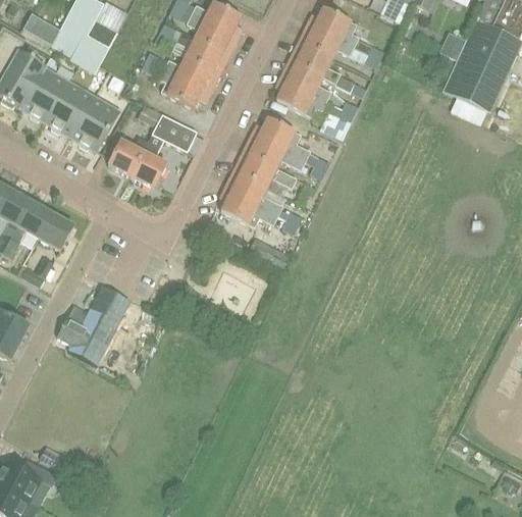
[(120,24),(99,13),(104,4),(95,0),(74,0),(50,44),(71,56),(69,58),(95,72),(109,47),(120,24)]
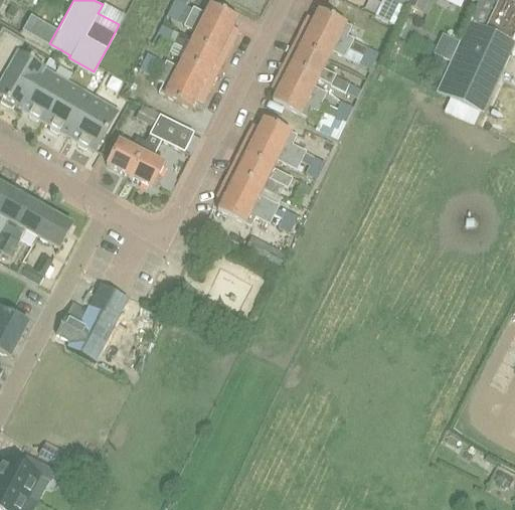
[(178,9),(182,0),(173,0),(171,5),(178,9)]
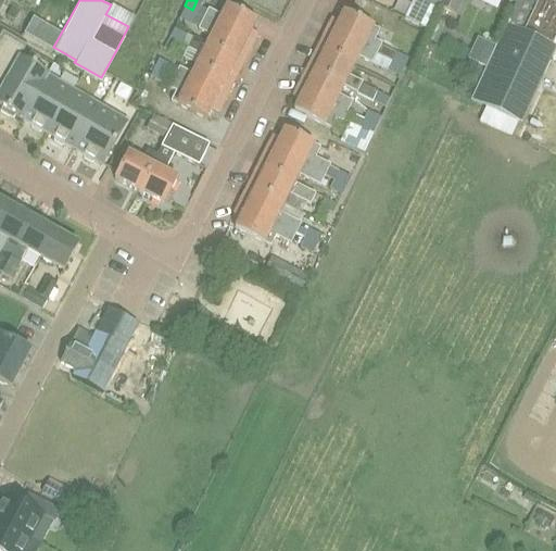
[(247,37),(258,13),(231,0),(215,0),(206,16),(247,37)]
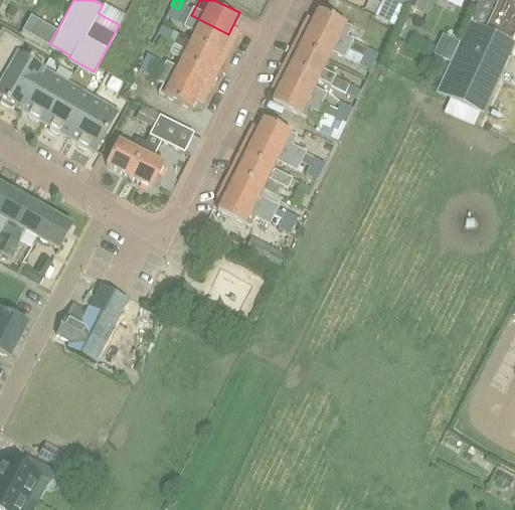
[(338,0),(363,12),(369,0),(338,0)]
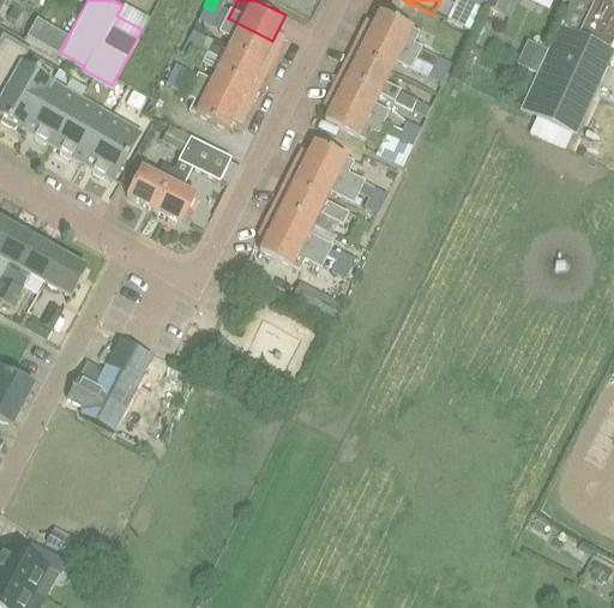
[(468,17),(475,4),(465,0),(459,13),(468,17)]
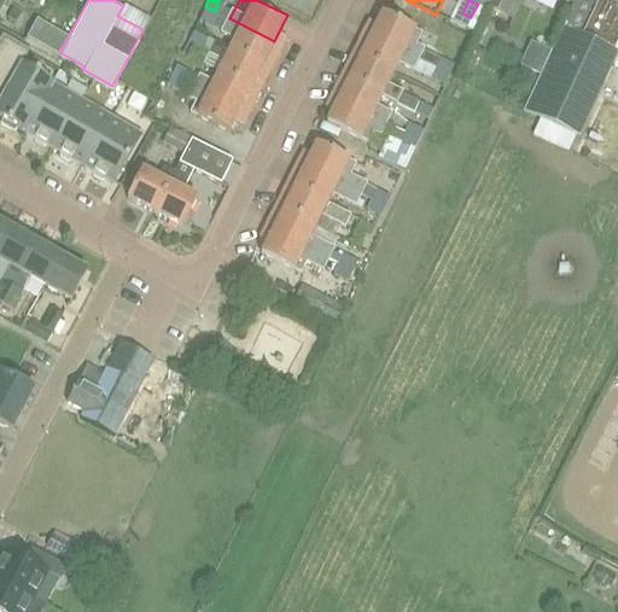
[(489,0),(488,4),(506,12),(512,0),(489,0)]
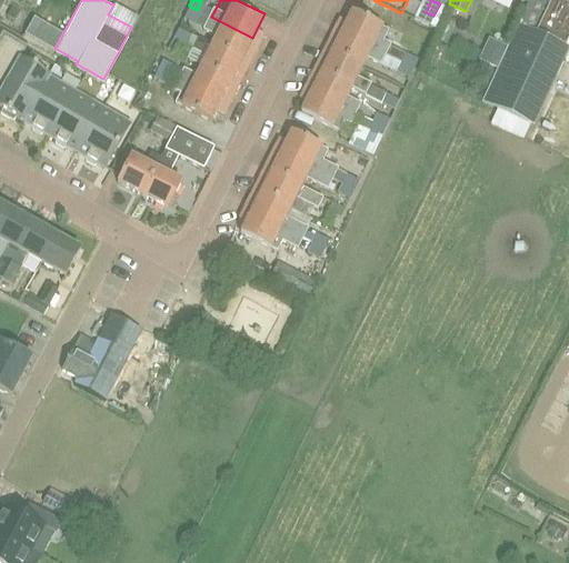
[(549,0),(536,28),(565,41),(568,31),(568,0),(549,0)]
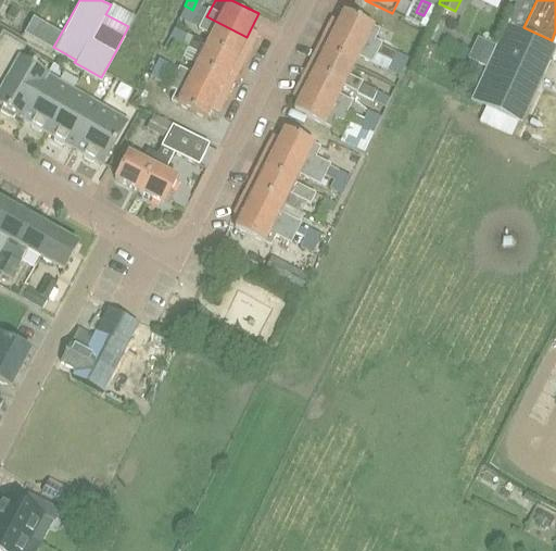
[(388,22),(349,1),(338,23),(377,44),(388,22)]
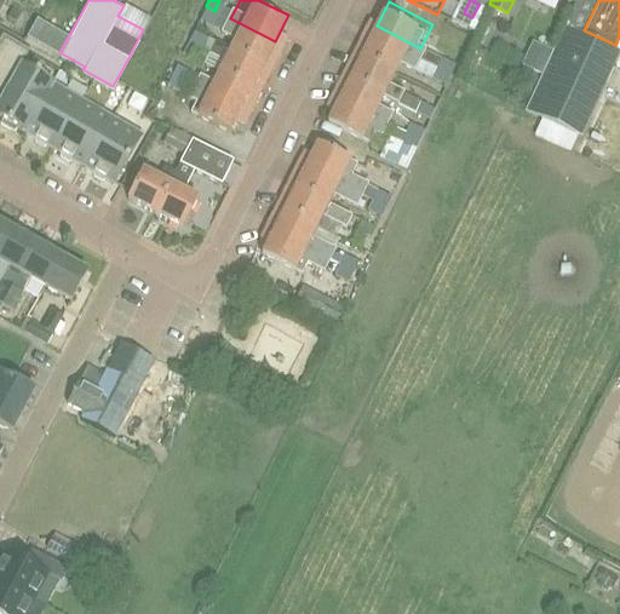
[(202,35),(208,22),(200,18),(194,30),(202,35)]
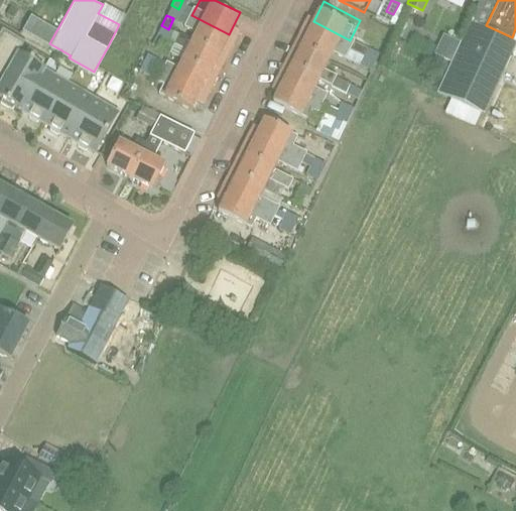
[(219,54),(229,34),(191,15),(181,36),(219,54)]
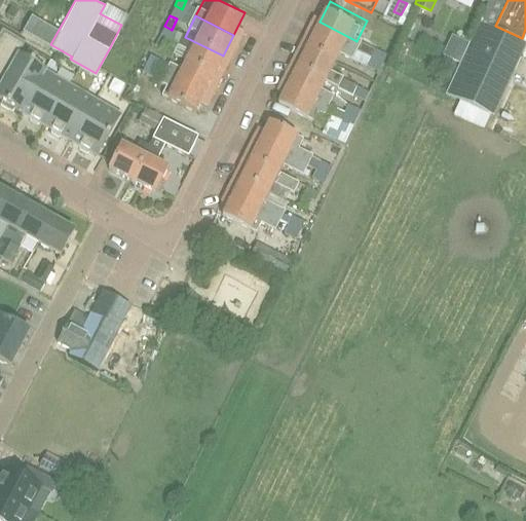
[(445,90),(461,98),(454,112),(483,126),(490,111),(493,113),(525,43),(525,40),(522,38),(495,26),(479,19),(445,90)]
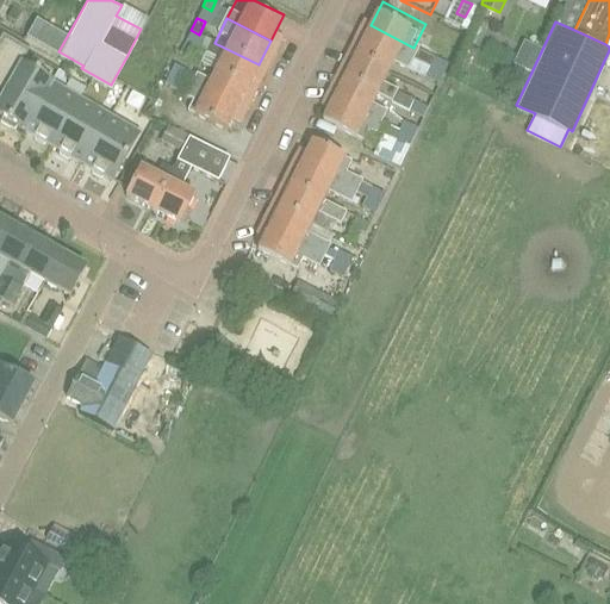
[(414,48),(371,25),(359,48),(402,70),(414,48)]
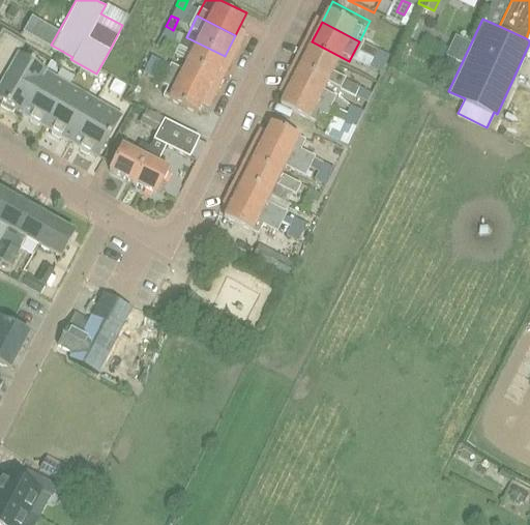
[(168,41),(173,30),(166,26),(159,37),(168,41)]
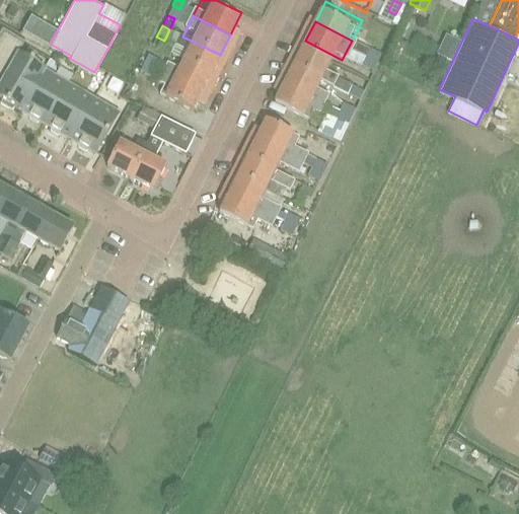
[(0,77),(3,79),(17,53),(25,41),(3,27),(0,32),(0,77)]
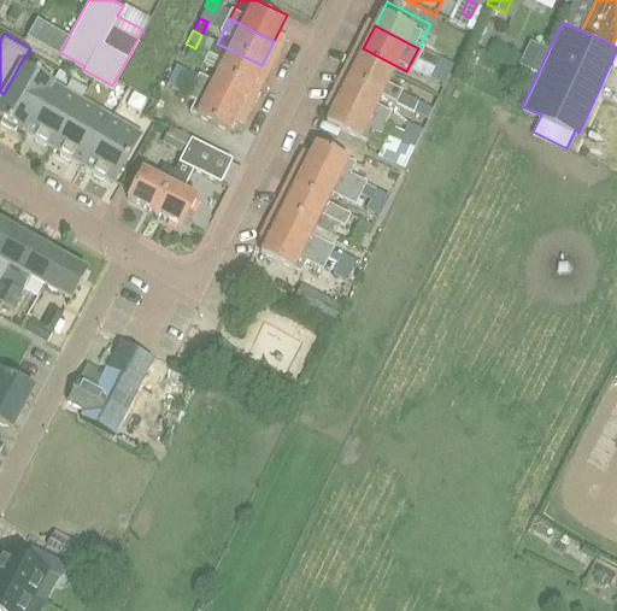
[(262,65),(217,43),(205,68),(248,89),(262,65)]
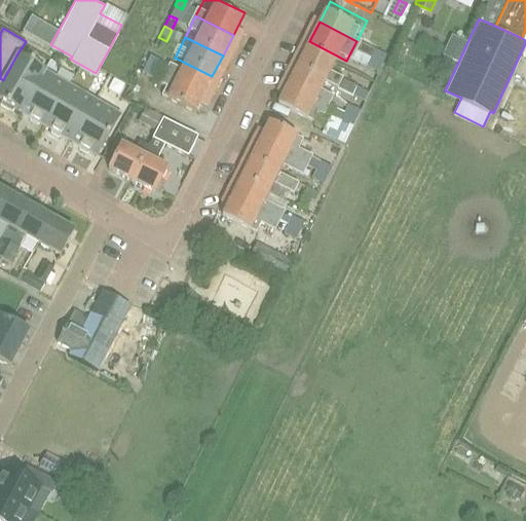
[(383,54),(388,43),(380,39),(375,50),(383,54)]
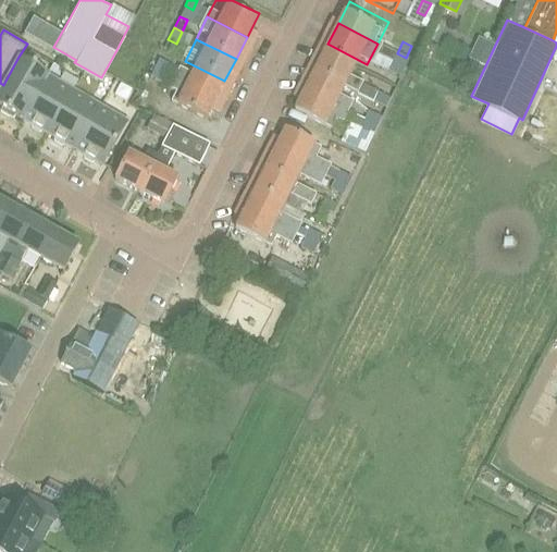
[(367,64),(327,44),(317,65),(356,85),(367,64)]
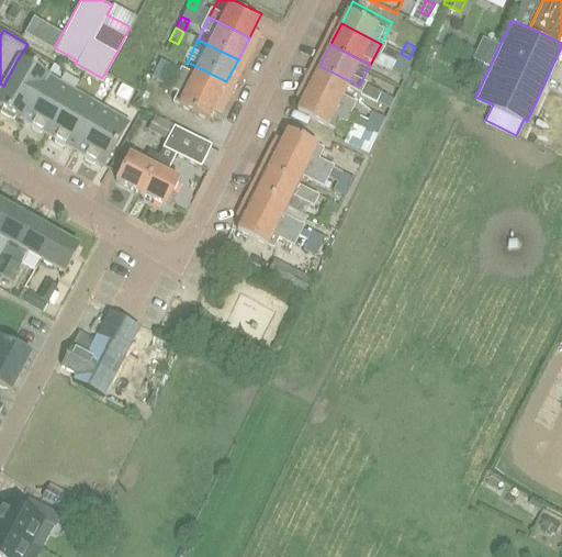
[(404,69),(409,58),(401,54),(395,66),(404,69)]
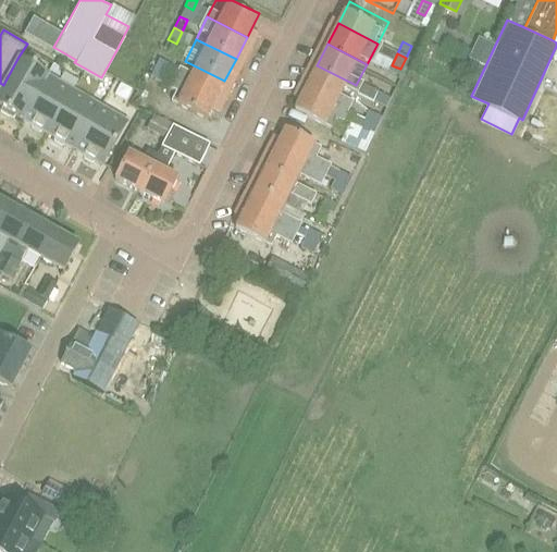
[(22,115),(47,72),(19,57),(3,85),(0,89),(0,102),(1,103),(0,105),(0,107),(12,114),(14,111),(22,115)]
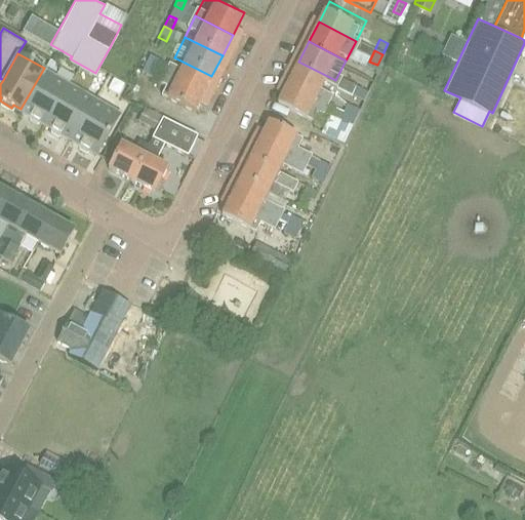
[(145,69),(151,57),(144,54),(137,66),(145,69)]
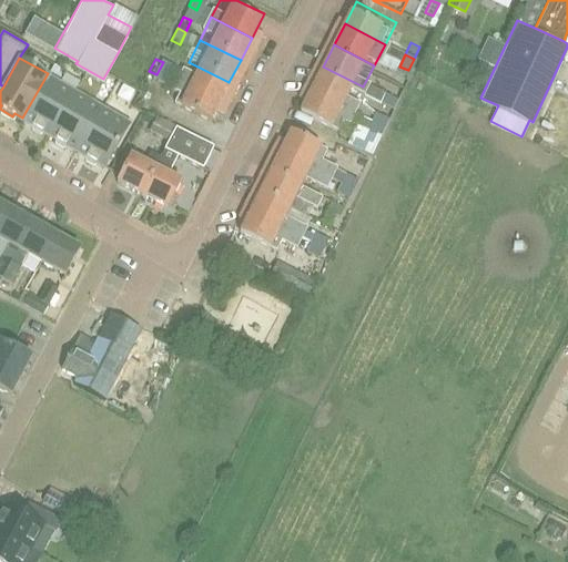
[(229,82),(189,62),(178,84),(217,105),(229,82)]
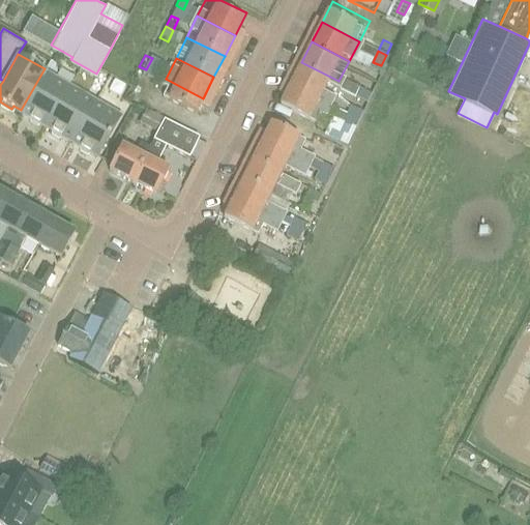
[(339,81),(301,62),(291,82),(329,100),(339,81)]
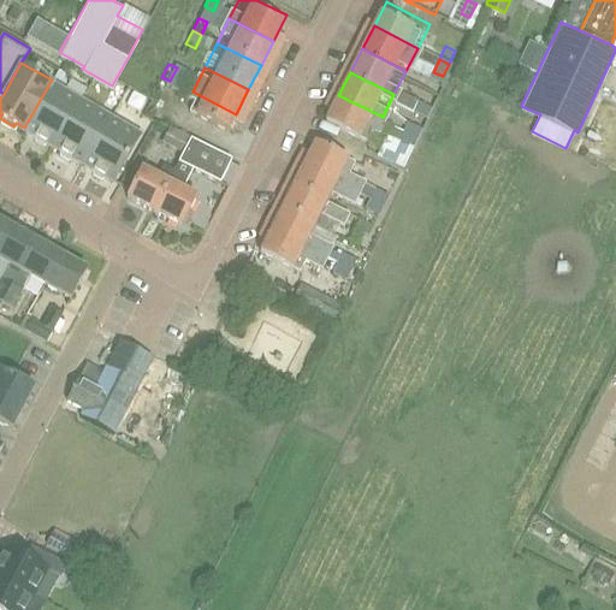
[(53,144),(81,96),(52,80),(24,128),(35,134),(34,137),(43,142),(45,140),(53,144)]
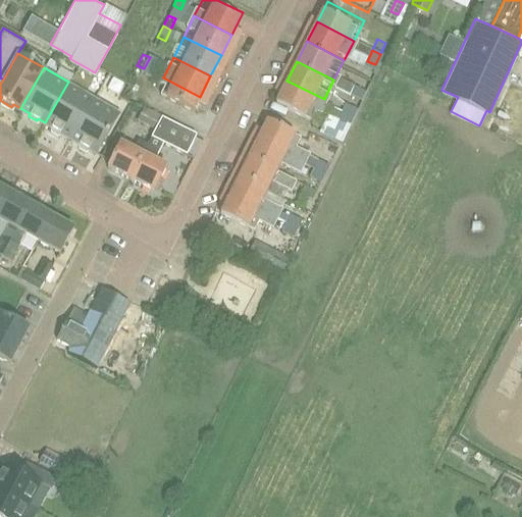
[(190,118),(200,97),(163,78),(152,100),(190,118)]
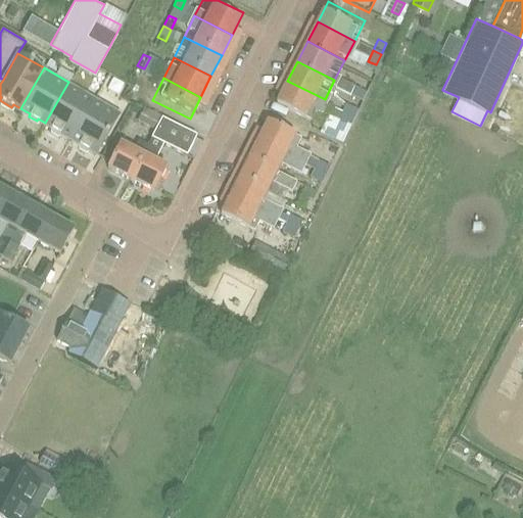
[(325,99),(287,81),(277,101),(314,121),(325,99)]
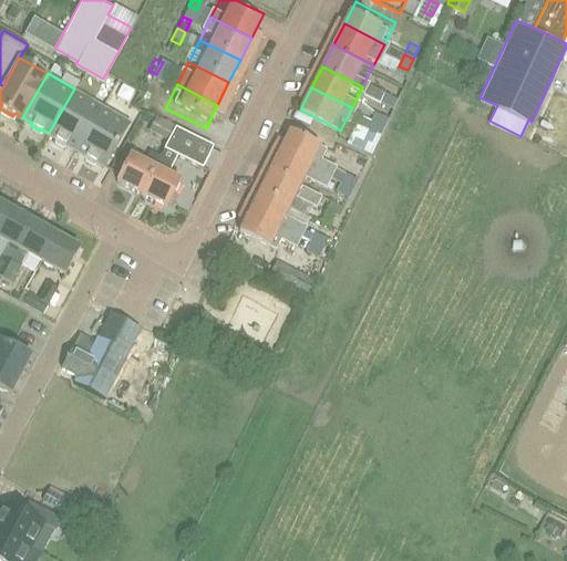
[(75,148),(101,104),(74,89),(49,133),(57,136),(54,139),(64,145),(65,142),(75,148)]
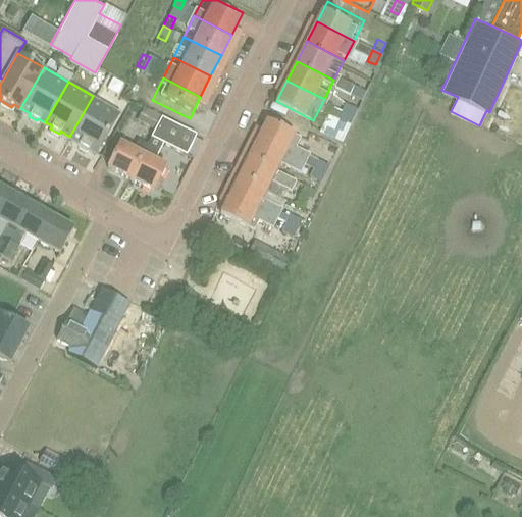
[(367,96),(372,86),(364,82),(359,93),(367,96)]
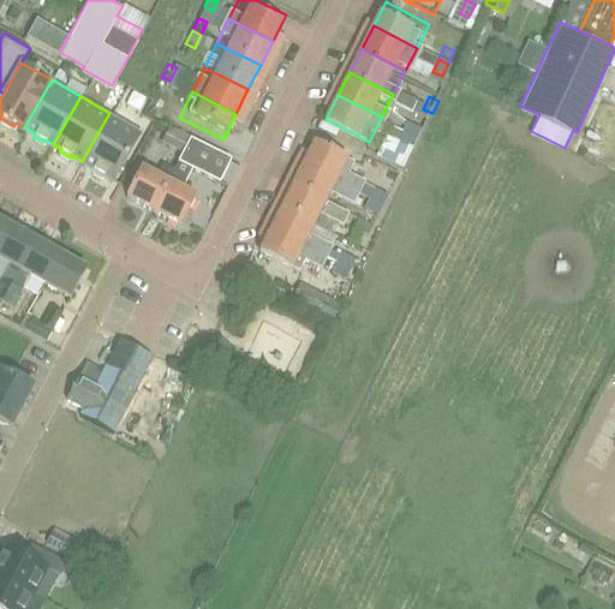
[(427,126),(433,113),(423,109),(417,123),(427,126)]
